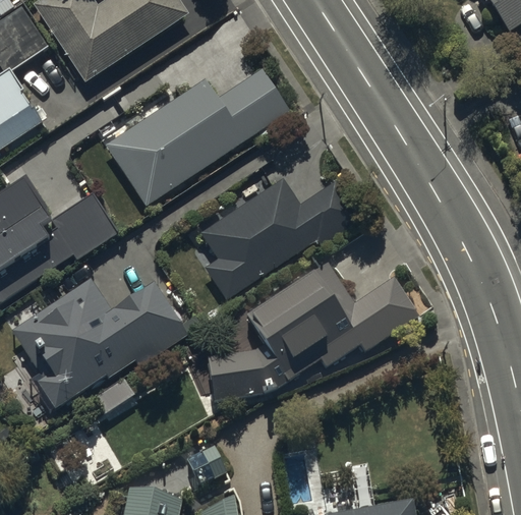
[(37,0),(33,3),(85,82),(188,14),(178,0),(102,0),(96,4),(94,0),(37,0)]
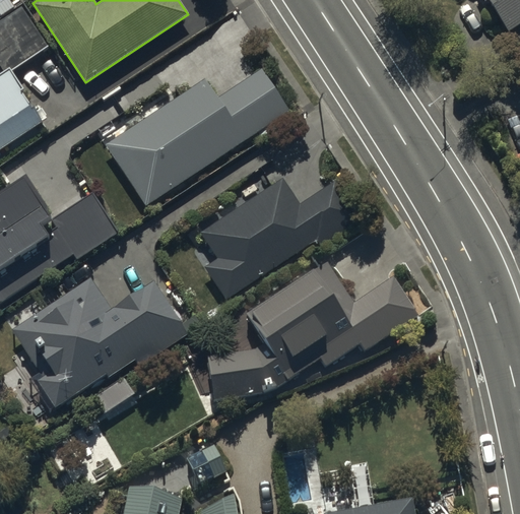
[(492,0),(511,29),(519,23),(519,0),(492,0)]
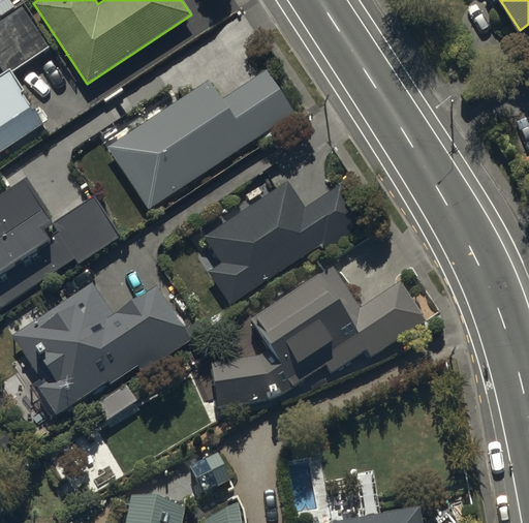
[(23,7),(0,23),(0,67),(5,75),(49,45),(23,7)]
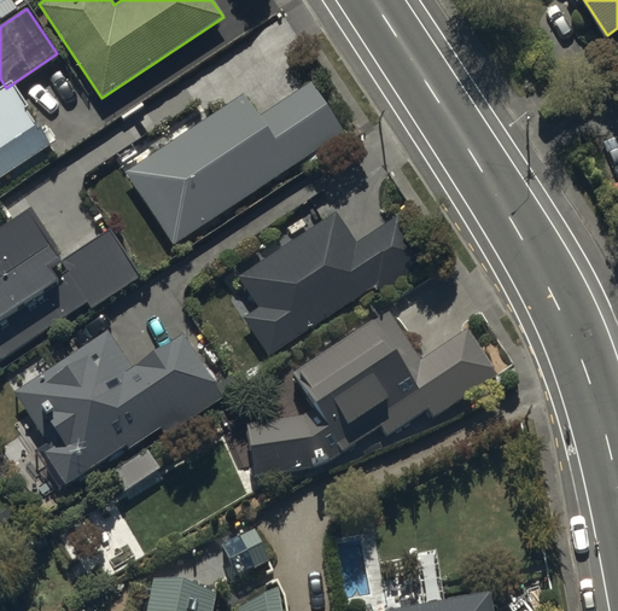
[(246,91),(124,170),(173,244),(343,133),(308,81),(261,112),(246,91)]
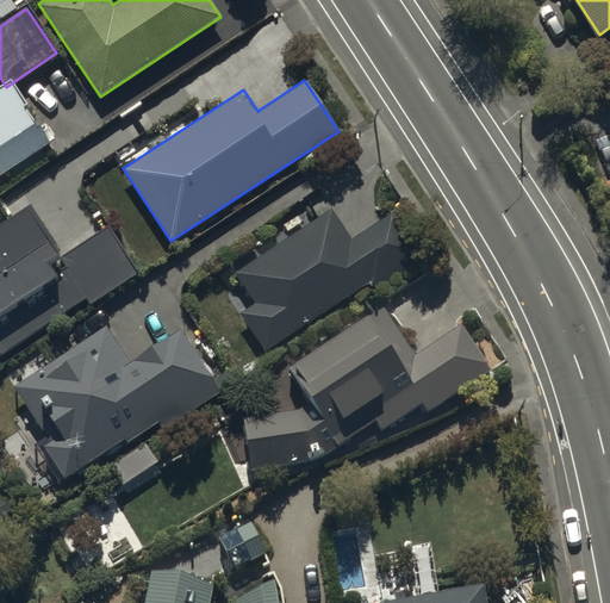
[(11,88),(0,94),(0,176),(48,147),(11,88)]
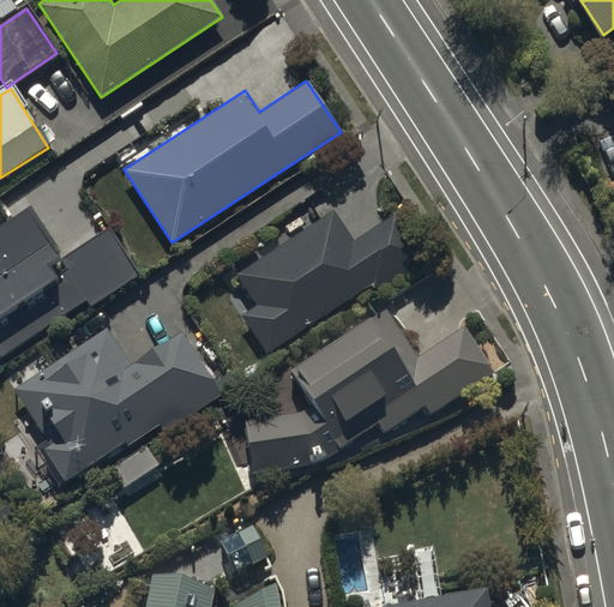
[(332,210),(236,272),(244,283),(224,296),(239,319),(241,317),(256,338),(242,348),(256,367),(270,359),(266,353),(374,282),(378,289),(427,258),(397,211),(351,241),(332,210)]
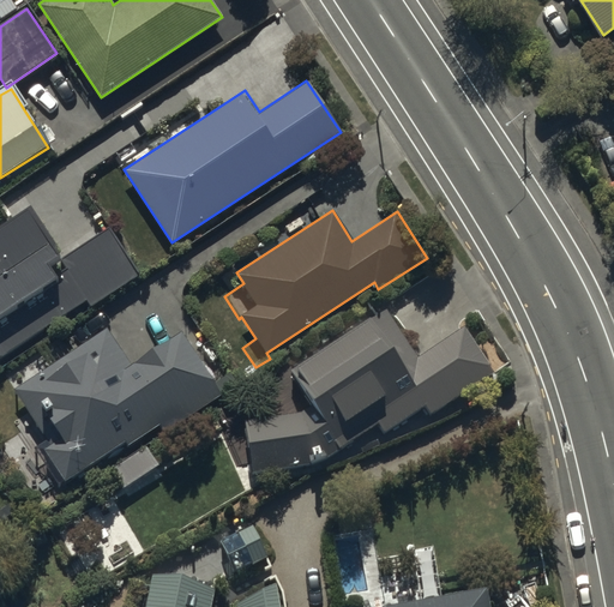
[(387,310),(292,372),(309,409),(244,419),(251,473),(307,466),(309,479),(332,468),(326,457),(378,422),(383,430),(423,403),(428,412),(493,368),(465,326),(419,358),(387,310)]
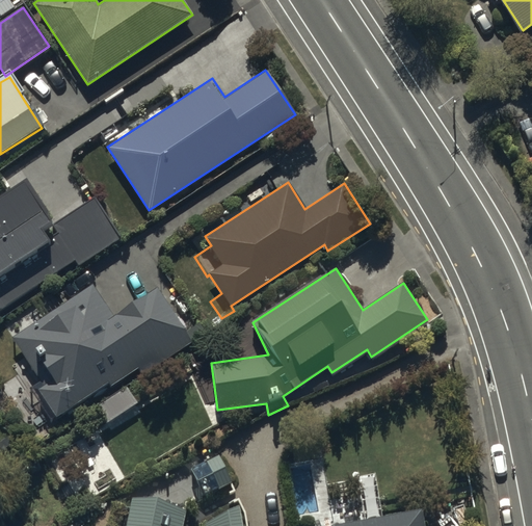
[(91,286),(12,336),(34,369),(41,365),(51,383),(40,390),(57,418),(109,385),(111,388),(140,369),(142,372),(190,342),(157,289),(112,318),(91,286)]
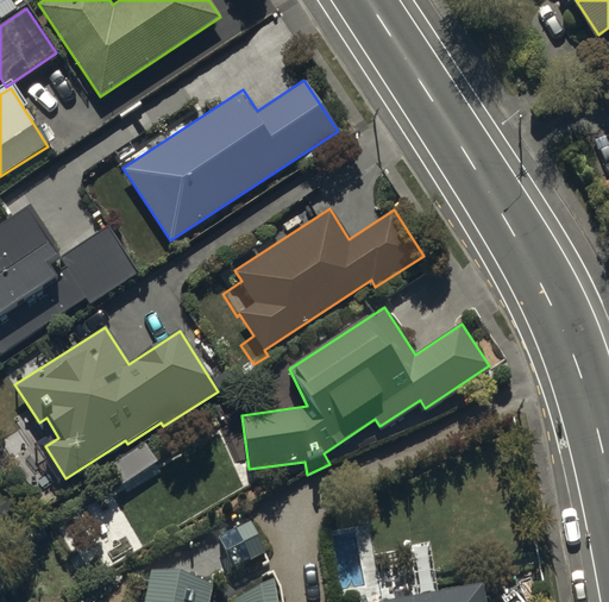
[(276,601),(274,578),(226,597),(226,601),(207,601),(212,579),(144,565),(136,601),(276,601)]
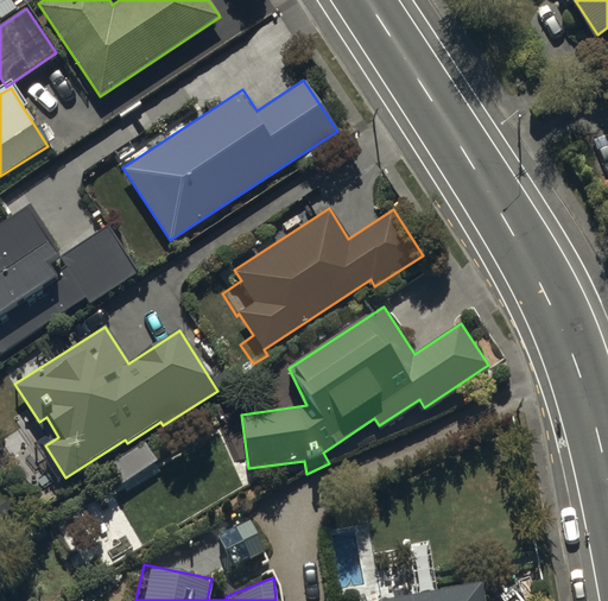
[(483,600),(482,586),(380,600),(483,600)]
